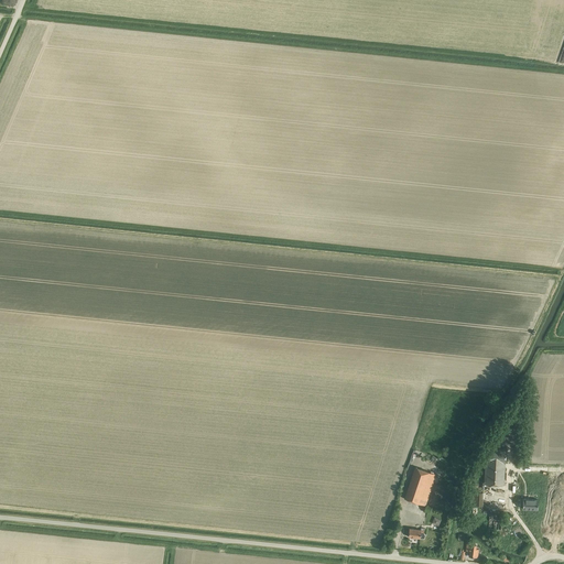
[(505,485),(506,448),(487,447),(486,462),(485,484),(505,485)]
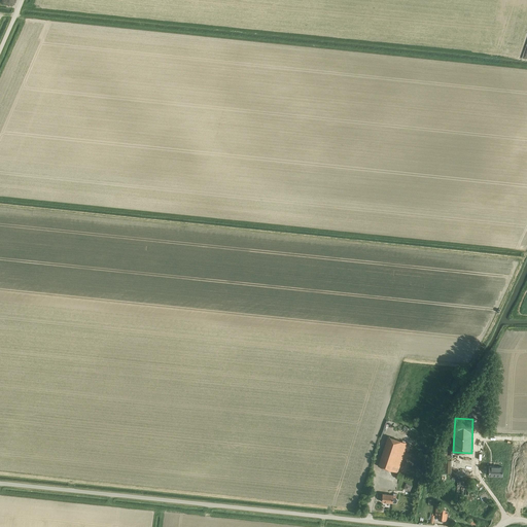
[(397,472),(399,467),(408,443),(388,436),(378,465),(397,472)]
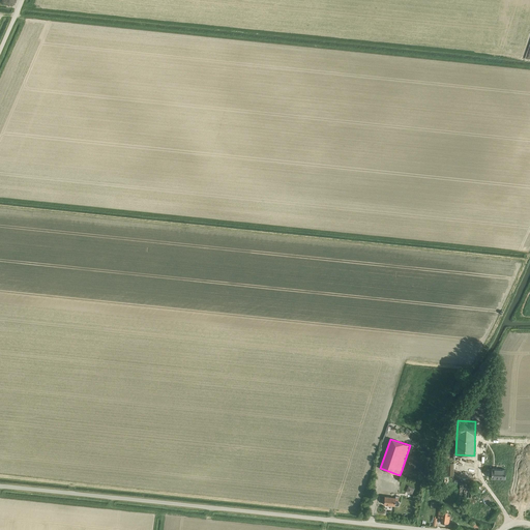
[(453,475),(454,463),(445,463),(444,475),(453,475)]
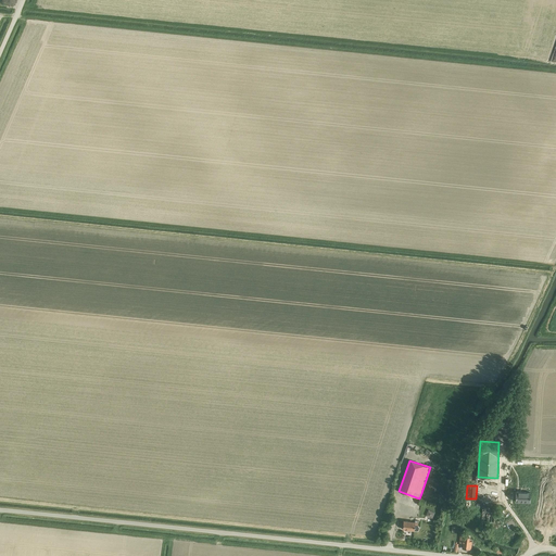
[(516,491),(515,502),(530,503),(530,492),(516,491)]
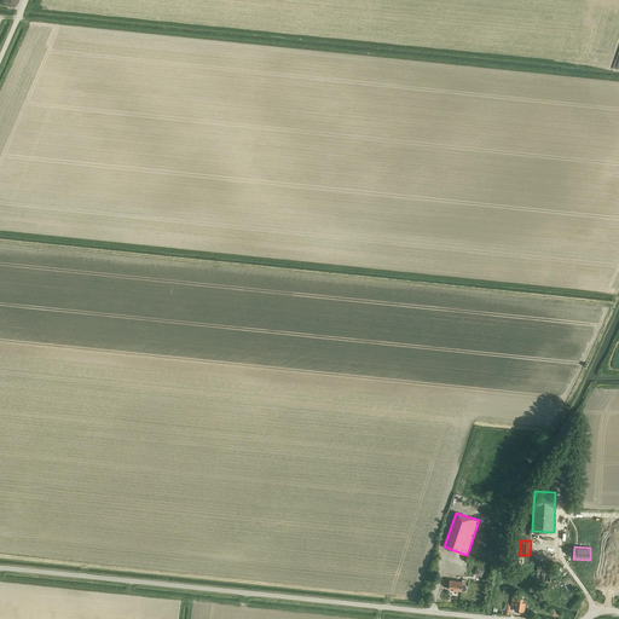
[(466,585),(466,580),(462,579),(462,582),(450,580),(449,589),(464,591),(467,590),(467,586),(466,585)]
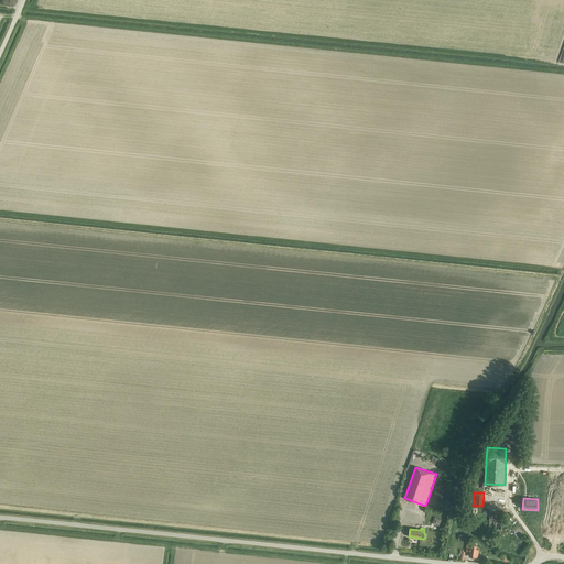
[(476,556),(477,551),(477,549),(476,549),(476,545),(467,544),(466,551),(469,551),(469,556),(476,556)]
